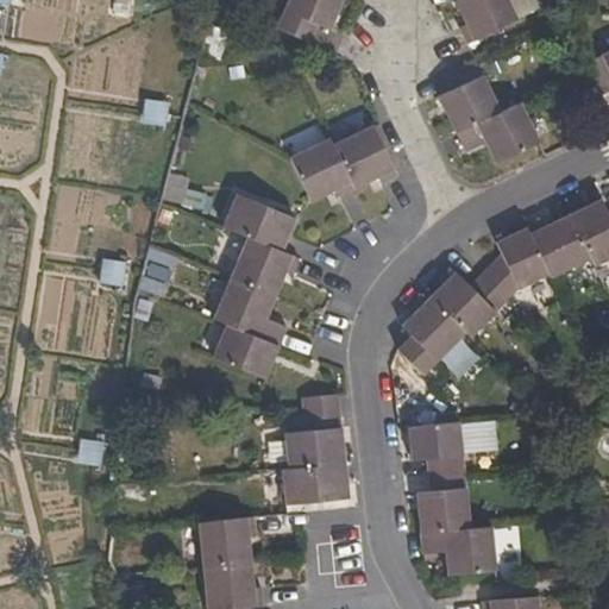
[(318,25),(331,30),(341,0),(288,0),(277,27),(309,43),(318,25)]
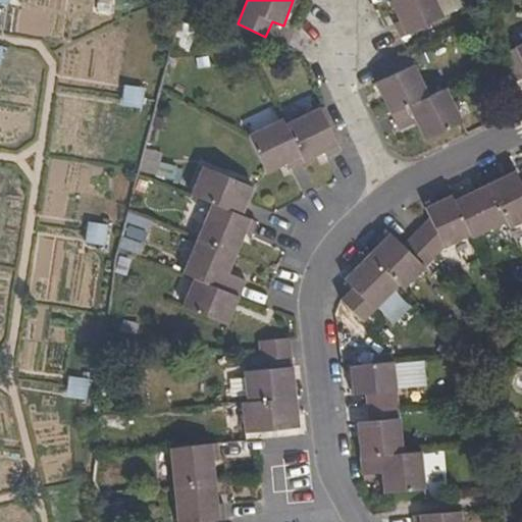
[(389,0),(390,0),(399,19),(395,21),(401,36),(444,14),(435,0),(389,0)]
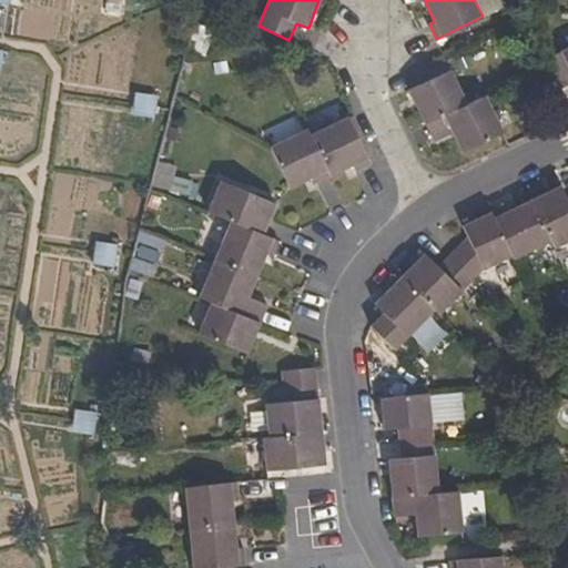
[(567,49),(548,59),(561,88),(567,84),(567,49)]
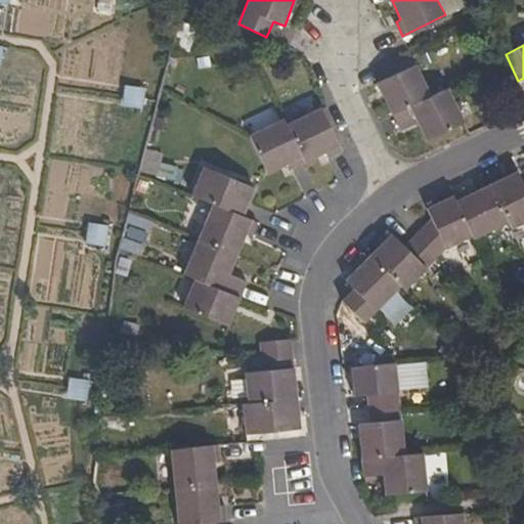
[(427,140),(464,123),(446,88),(431,95),(409,50),(383,63),(389,77),(378,83),(400,129),(418,122),(427,140)]
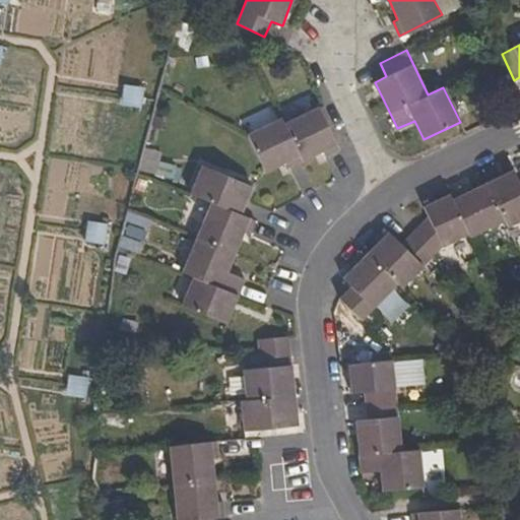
[(144,87),(125,84),(122,106),(141,109),(144,87)]
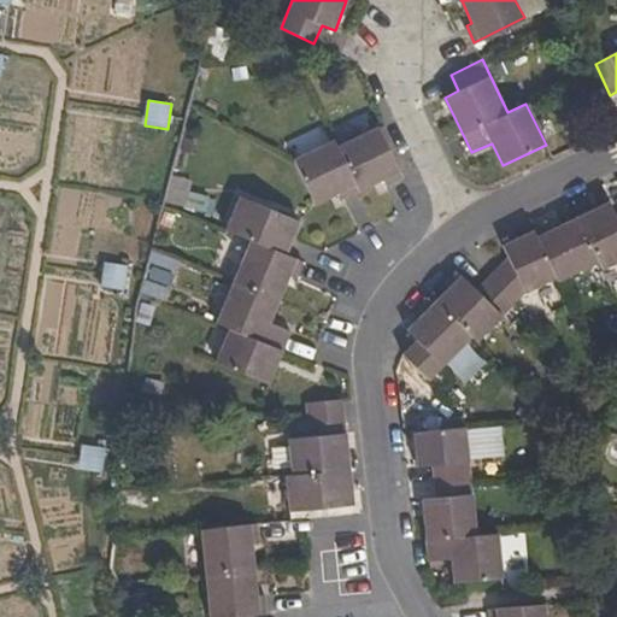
[(378,127),(339,146),(359,191),(382,180),(386,186),(403,177),(378,127)]
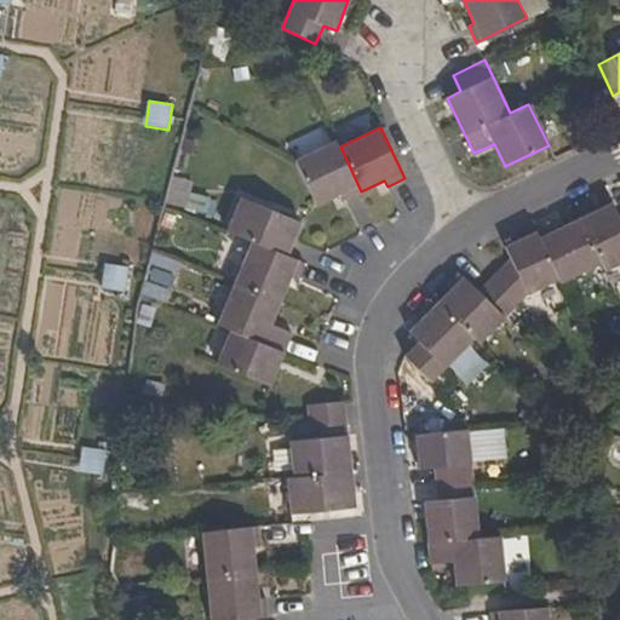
[(361,191),(340,147),(337,142),(296,160),(316,202),(340,193),(345,199),(361,191)]
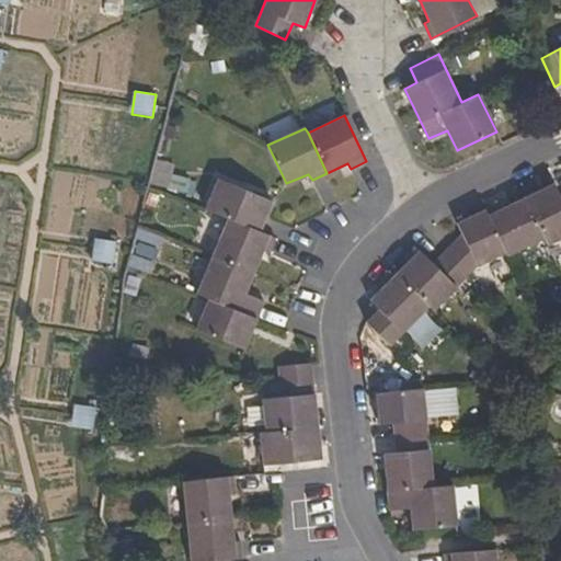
[(264,301),(245,293),(263,250),(270,252),(276,238),(261,230),(272,202),(219,179),(207,207),(230,218),(199,294),(219,302),(206,333),(244,348),(264,301)]
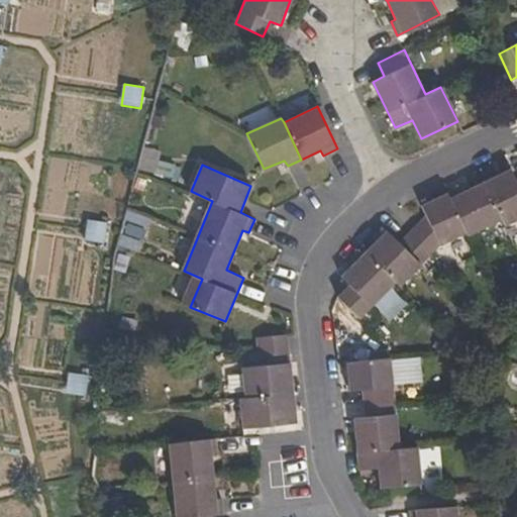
[(425,216),(439,243),(466,232),(469,235),(501,219),(504,225),(516,218),(516,181),(511,170),(463,192),(459,187),(421,204),(425,216)]
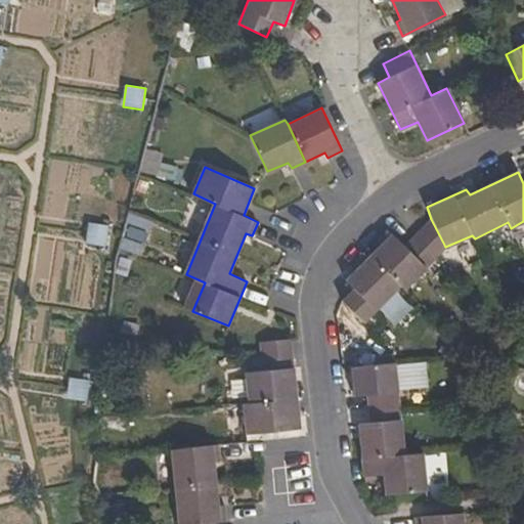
[(404,246),(426,268),(445,247),(431,219),(404,246)]
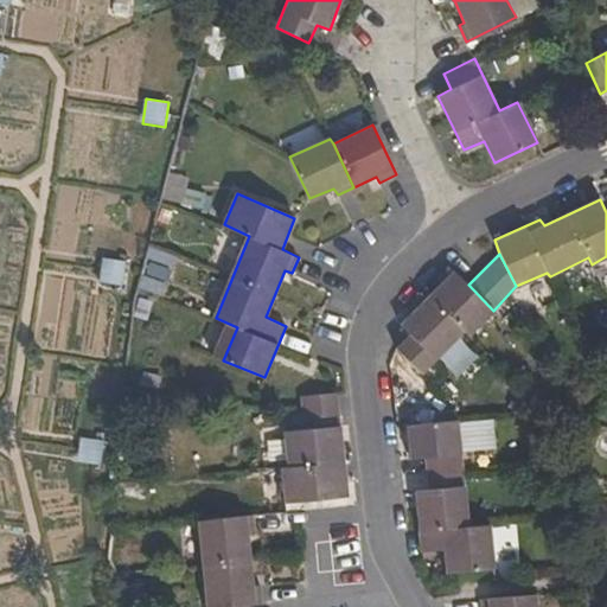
[(127,261),(103,259),(100,283),(123,286),(127,261)]
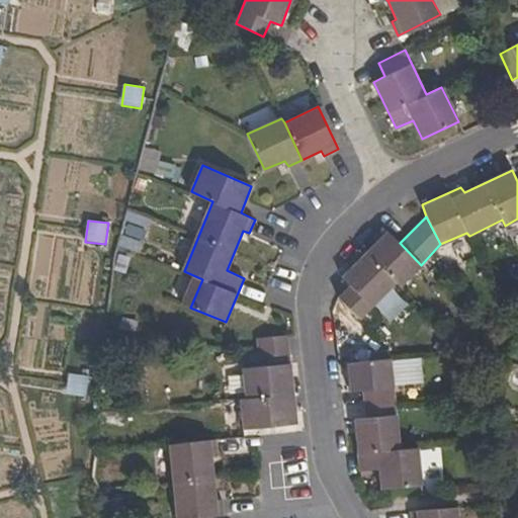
[(349,285),(337,296),(338,297),(360,319),(395,282),(401,286),(421,265),(400,243),(387,232),(342,277),(349,285)]
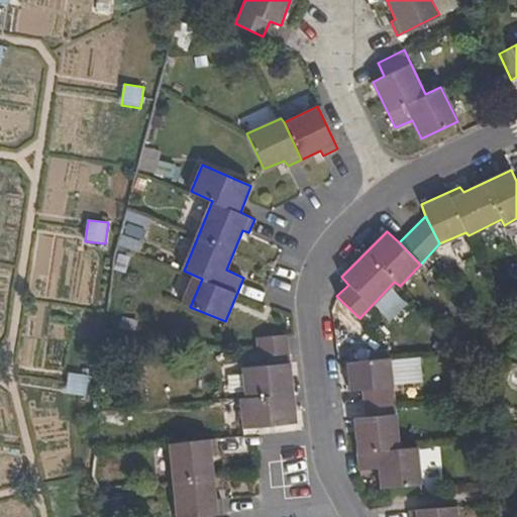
[(259,366),(290,364),(287,334),(256,336),(259,366)]
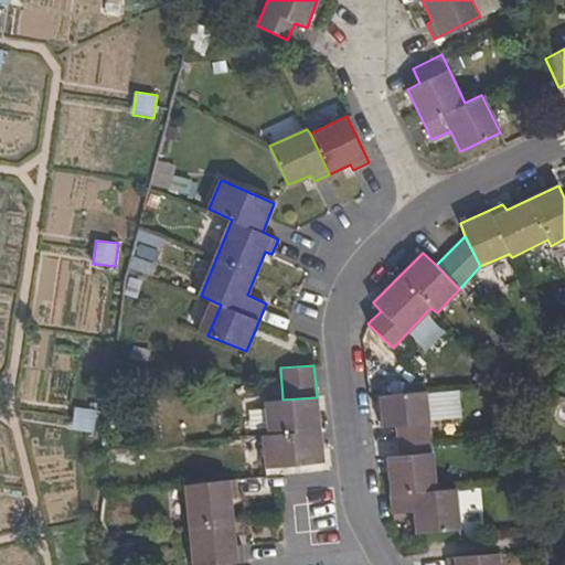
[(460,529),(456,488),(436,489),(428,420),(460,417),(458,388),(379,395),(382,427),(396,426),(400,455),(386,457),(393,513),(413,512),(416,532),(460,529)]
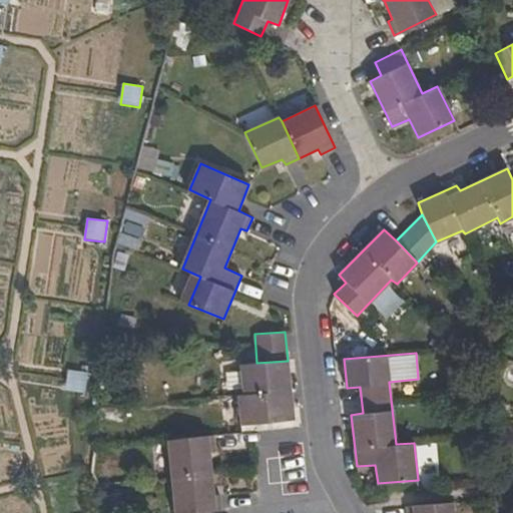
[(288,361),(257,363),(244,365),(247,392),(238,393),(241,425),(294,419),(288,361)]
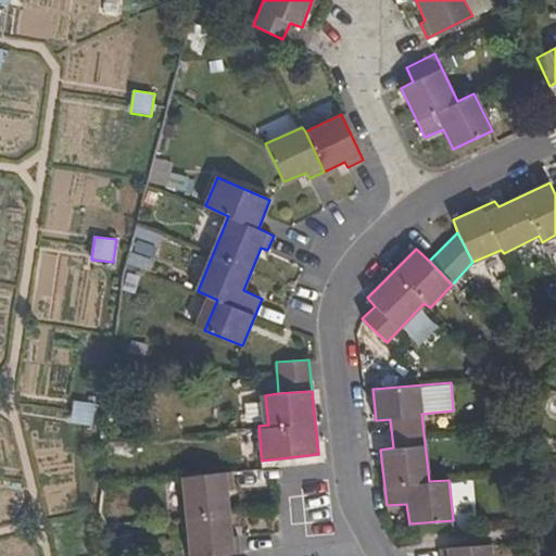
[(96,404),(74,401),(71,424),(92,427),(96,404)]
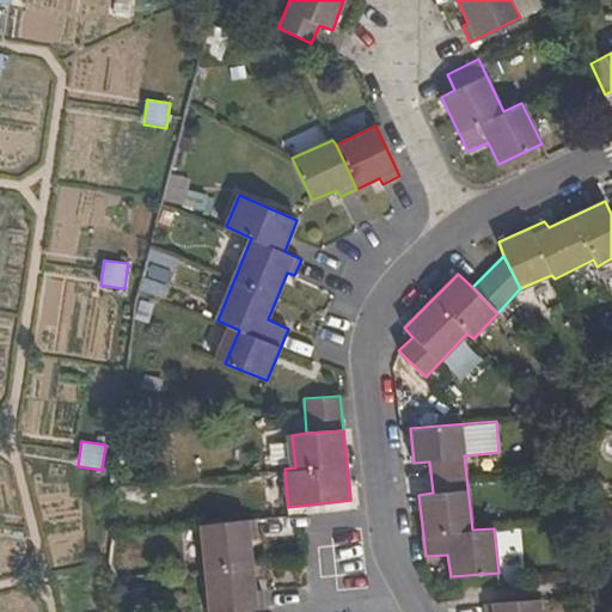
[(207,611),(214,611),(244,609),(263,607),(262,589),(256,589),(250,536),(257,534),(256,519),(199,524),(207,611)]
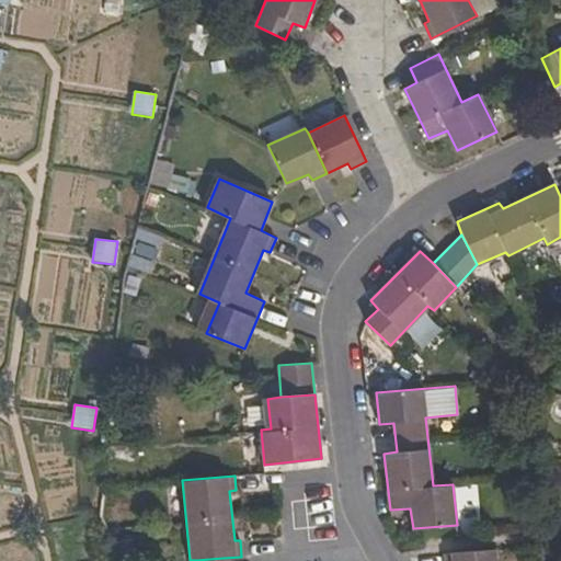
[(495,560),(494,548),(445,553),(445,560),(495,560)]
